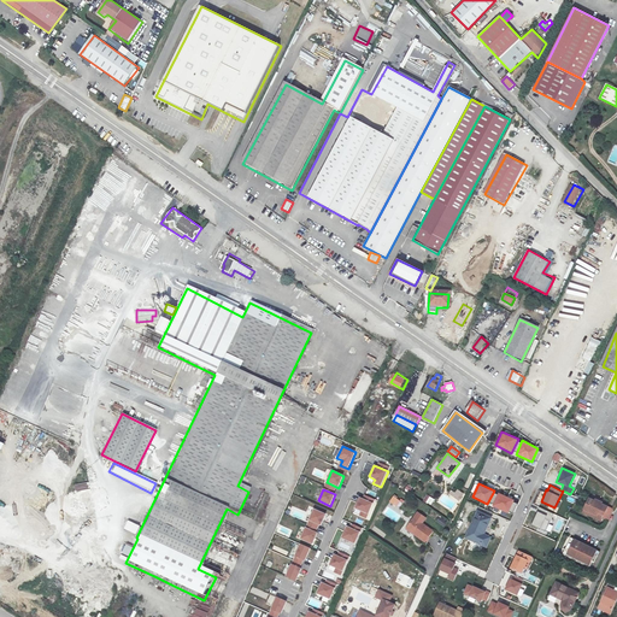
[(451,492),(448,495),(459,503),(464,495),(458,491),(456,494),(451,492)]
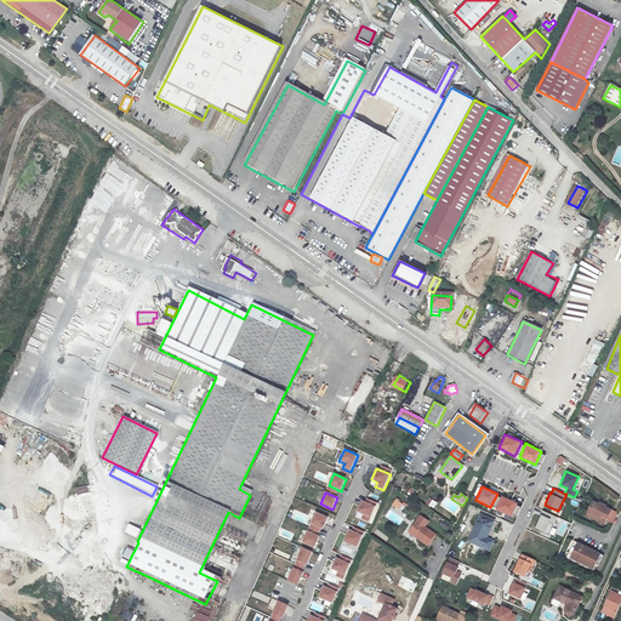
[(517,503),(501,496),(495,510),(511,517),(517,503)]
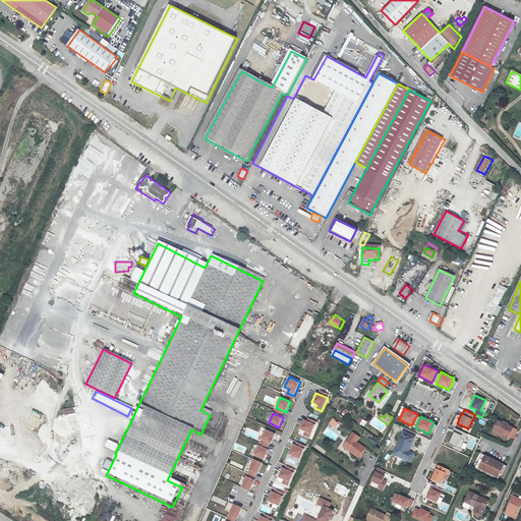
[(360,417),(357,423),(364,426),(367,421),(360,417)]
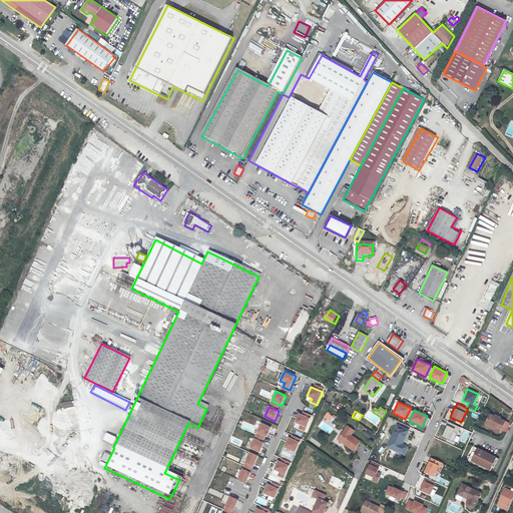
[(310,419),(299,414),(295,423),(306,428),(310,419)]
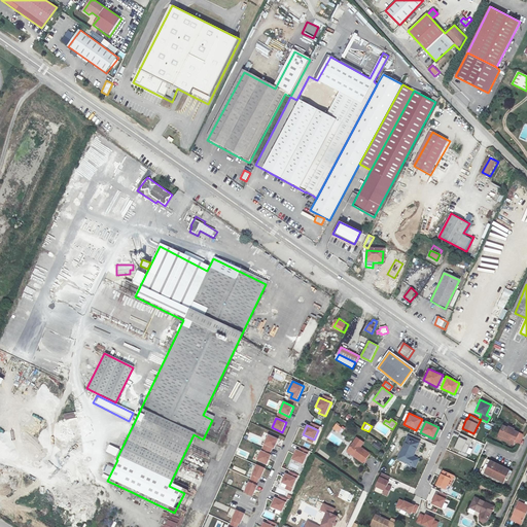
[(516,438),(515,444),(519,446),(524,436),(516,432),(517,430),(513,429),(512,430),(503,426),(499,435),(510,441),(512,436),(516,438)]
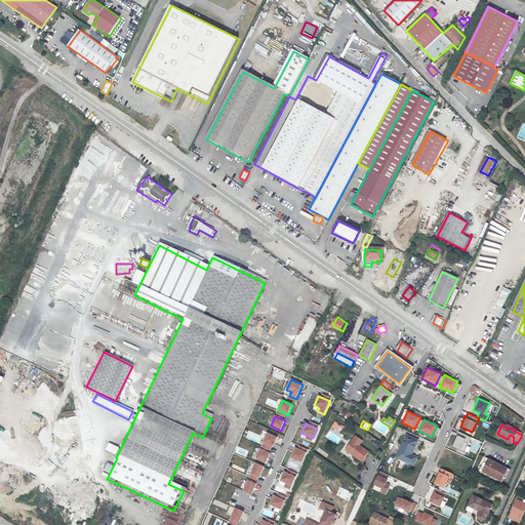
[(471,437),(458,431),(452,446),(465,452),(471,437)]
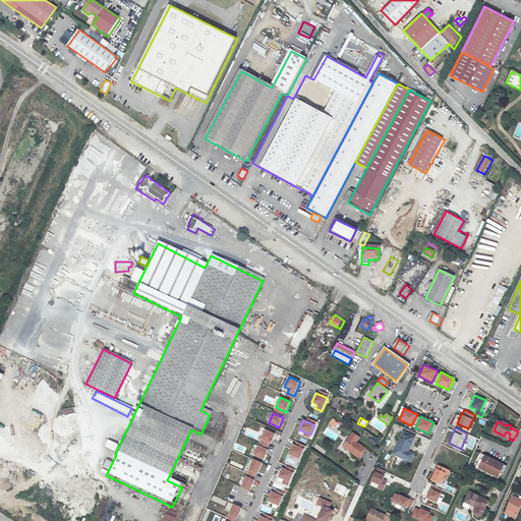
[(275,435),(266,430),(261,440),(271,445),(275,435)]
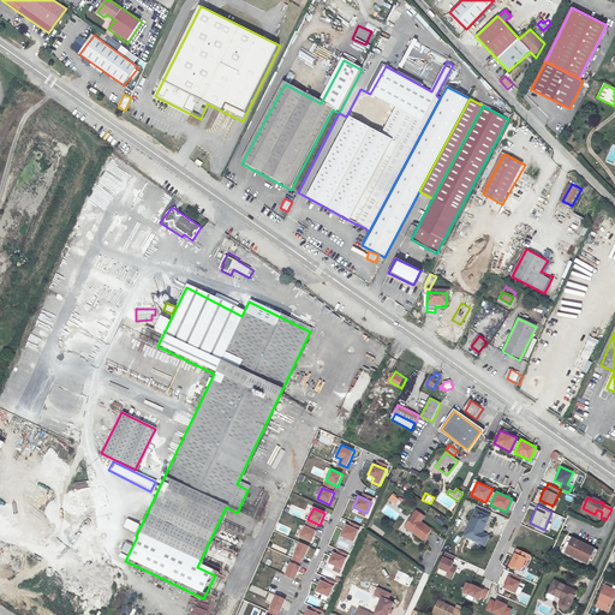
[(598,520),(601,518),(602,512),(597,509),(595,514),(583,508),(580,513),(598,520)]
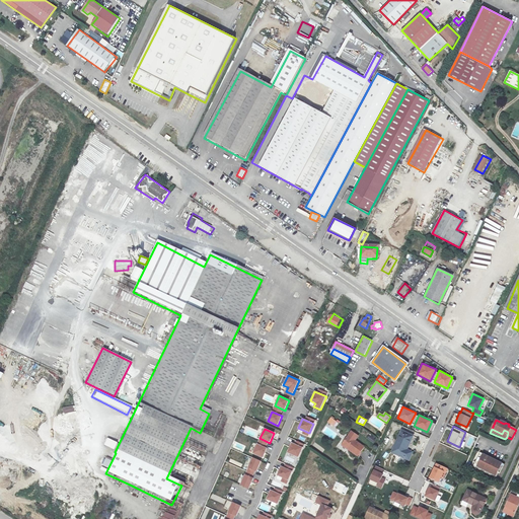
[(351,432),(348,436),(342,445),(357,455),(363,446),(355,440),(358,436),(351,432)]
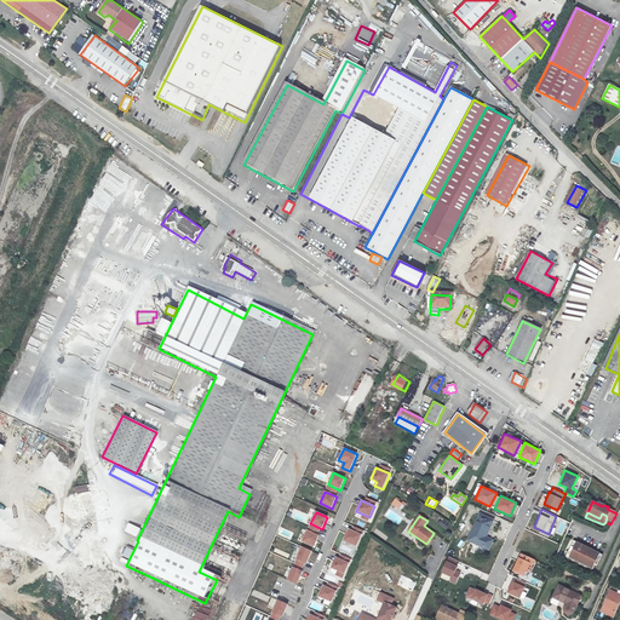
[(481,516),(469,541),(488,551),(493,543),(486,539),(494,522),(481,516)]
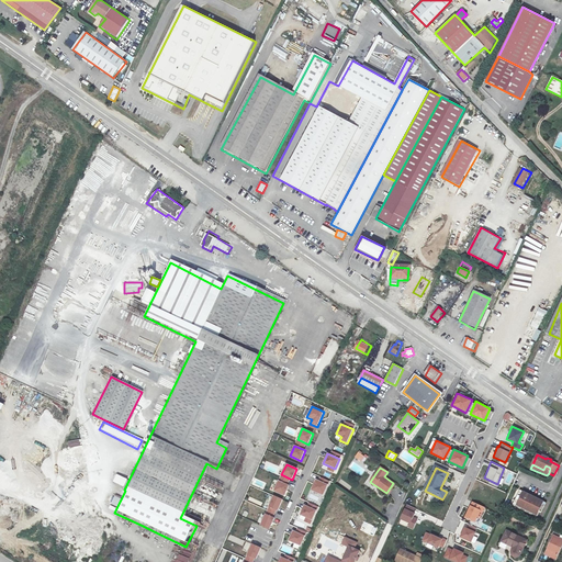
[(400,470),(396,474),(405,480),(407,475),(400,470)]
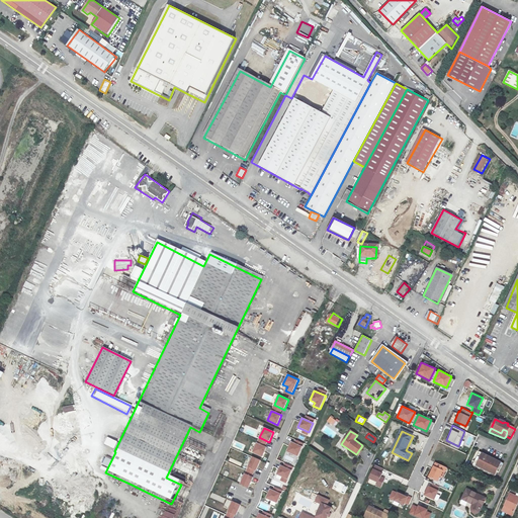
[(303,447),(291,442),(286,452),(297,457),(303,447)]
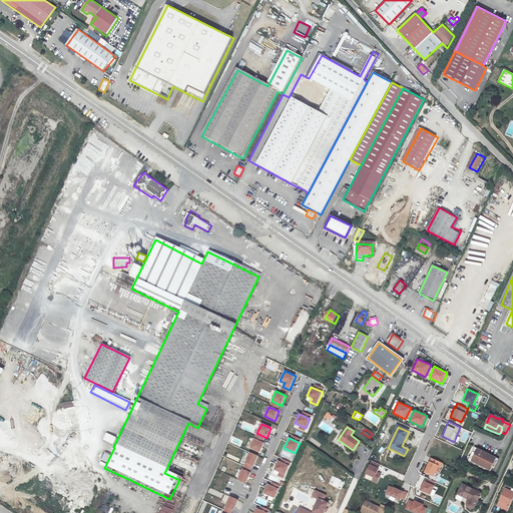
[(265,444),(253,439),(249,449),(260,454),(265,444)]
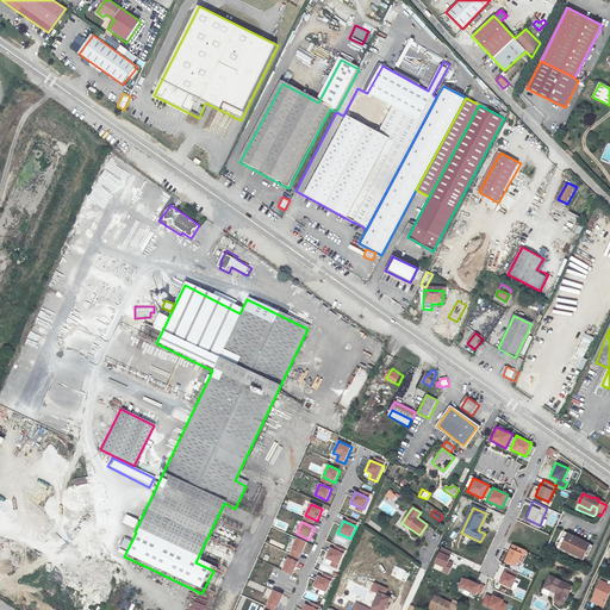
[(567,536),(560,549),(582,560),(589,546),(567,536)]
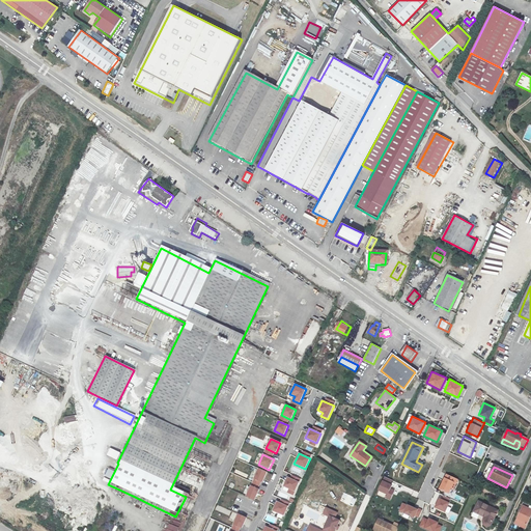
[(268,473),(258,469),(253,479),(262,483),(268,473)]
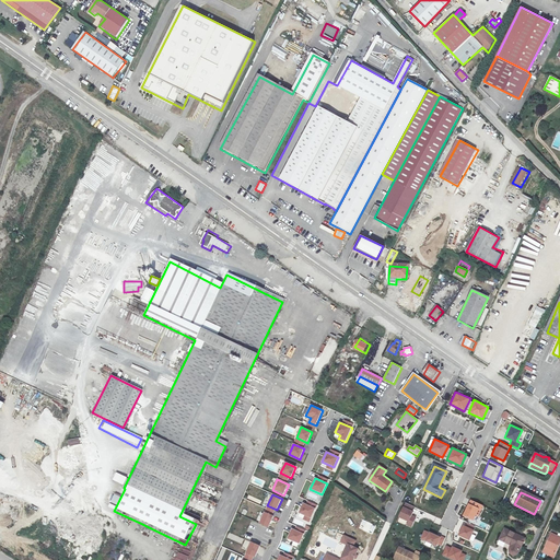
[(483,506),(470,500),(463,516),(474,522),(476,516),(479,517),(483,506)]
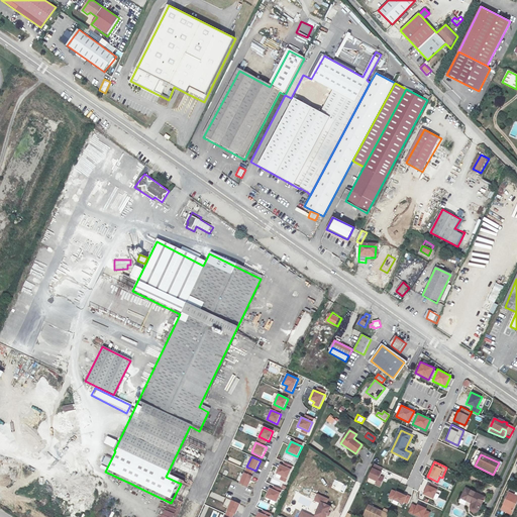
[(291,470),(280,464),(276,474),(287,479),(291,470)]
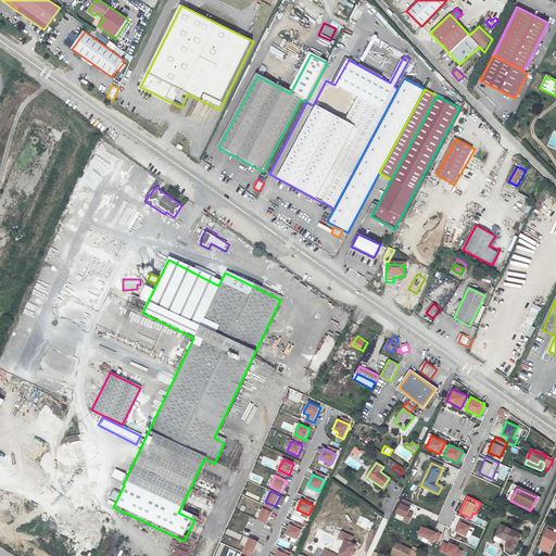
[(412,504),(402,500),(395,514),(405,518),(403,521),(408,525),(414,514),(409,512),(412,504)]
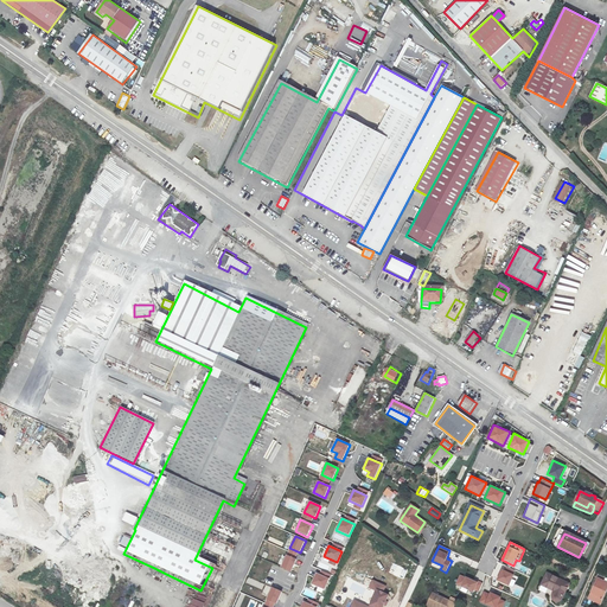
[(296,560),(286,555),(281,568),(291,573),(296,560)]
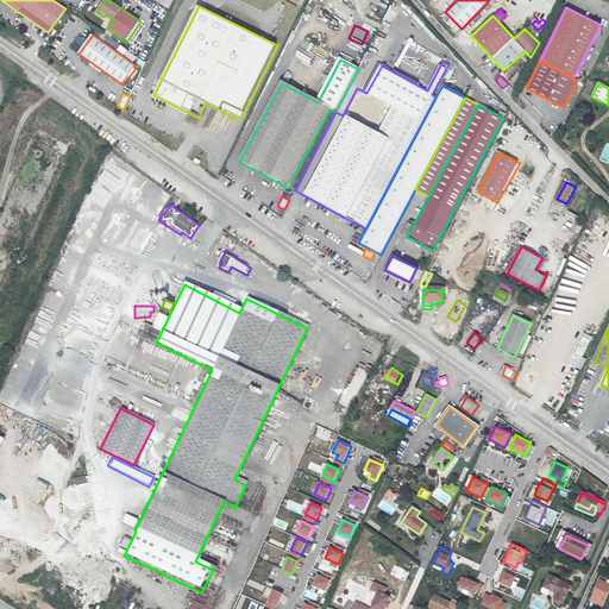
[(516,577),(503,571),(497,583),(510,589),(516,577)]
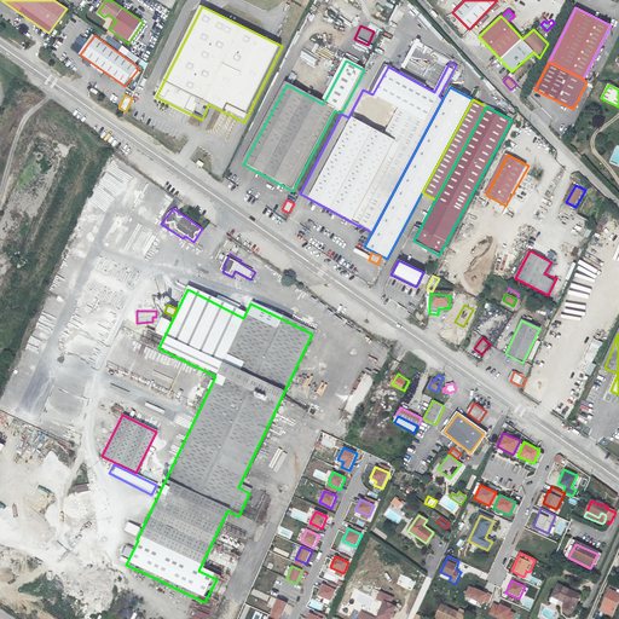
[(336,591),(322,584),(317,596),(331,602),(336,591)]
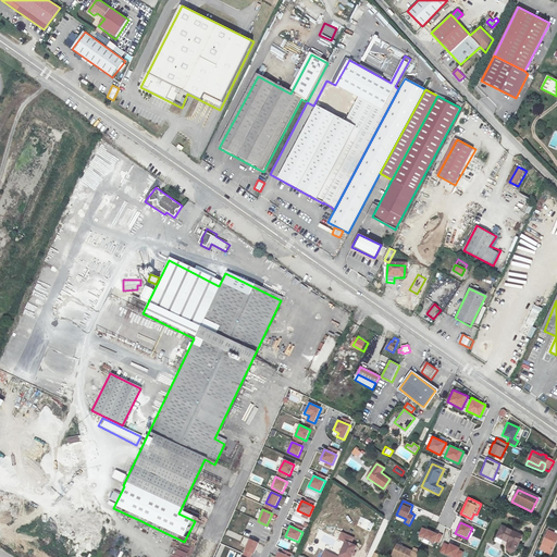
[(438,535),(422,528),(418,537),(434,544),(435,542),(440,544),(443,535),(440,533),(438,535)]
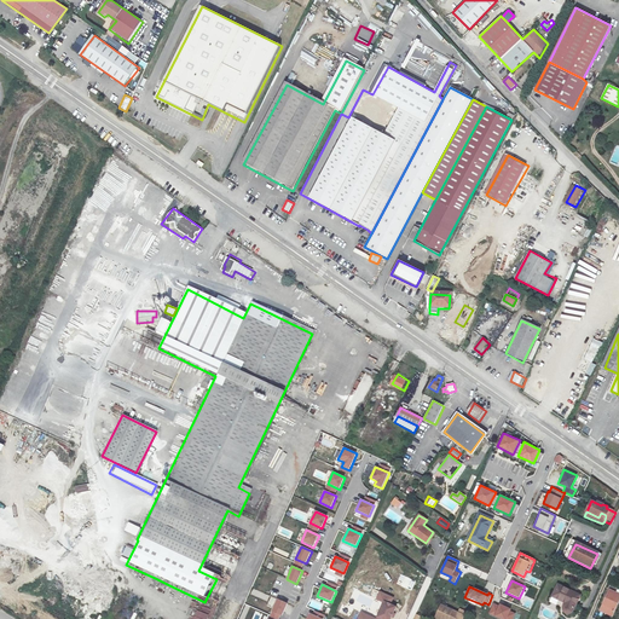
[(559,599),(557,601),(565,605),(563,609),(563,612),(563,613),(565,613),(566,614),(567,614),(570,614),(571,614),(573,613),(579,600),(572,596),(574,594),(557,586),(553,595),(559,599)]
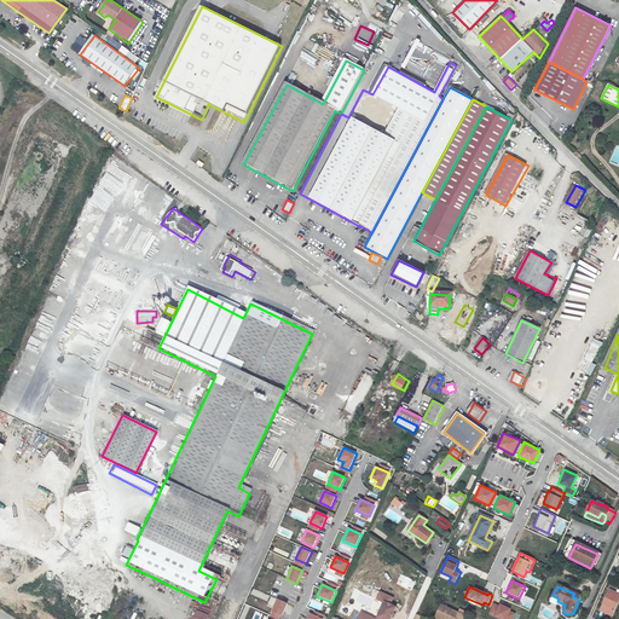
[(618,603),(618,594),(611,591),(602,612),(613,617),(618,603)]
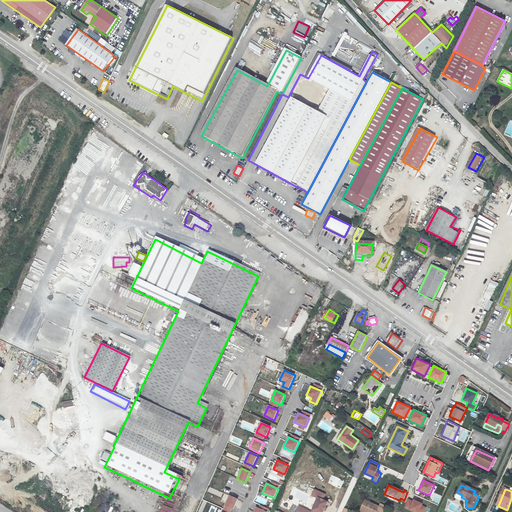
[(317,497),(322,499),(325,494),(314,490),(312,495),(317,498),(317,497)]
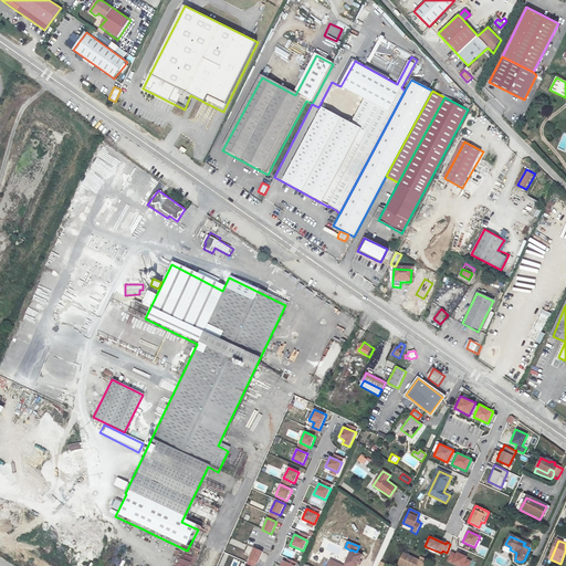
[(479,554),(485,557),(489,548),(482,545),(479,554)]
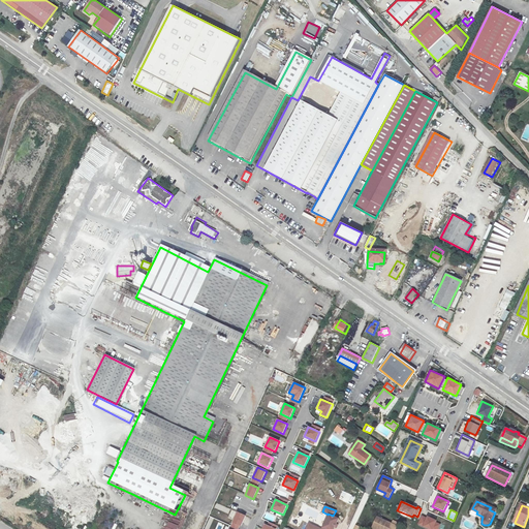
[(246,517),(238,512),(232,523),(241,527),(246,517)]
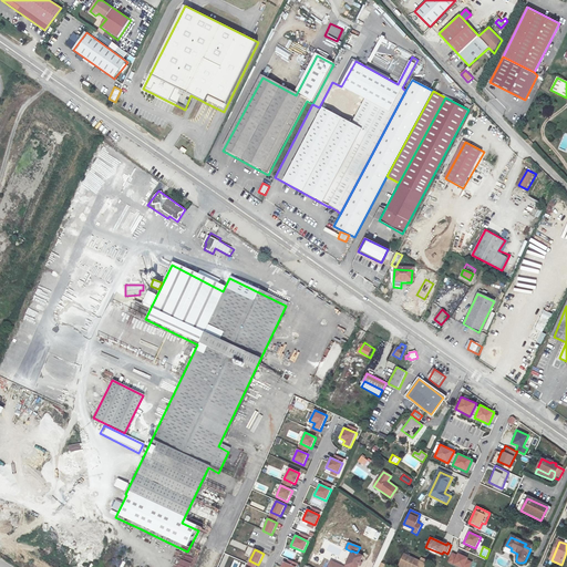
[(351,552),(344,565),(331,559),(328,566),(358,566),(363,556),(357,553),(351,550),(351,552)]
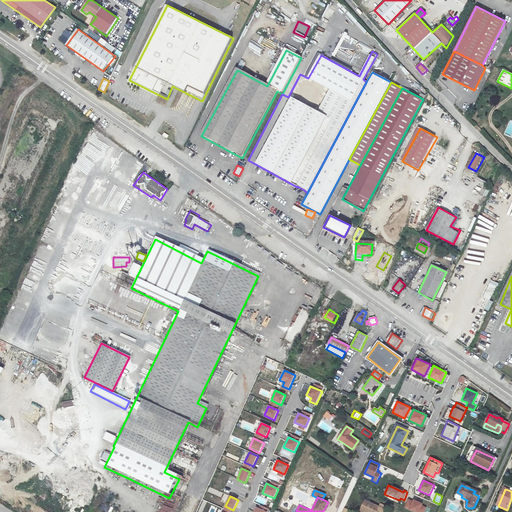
[(413,501),(408,499),(404,508),(412,511),(424,511),(427,508),(422,506),(423,504),(413,500),(413,501)]
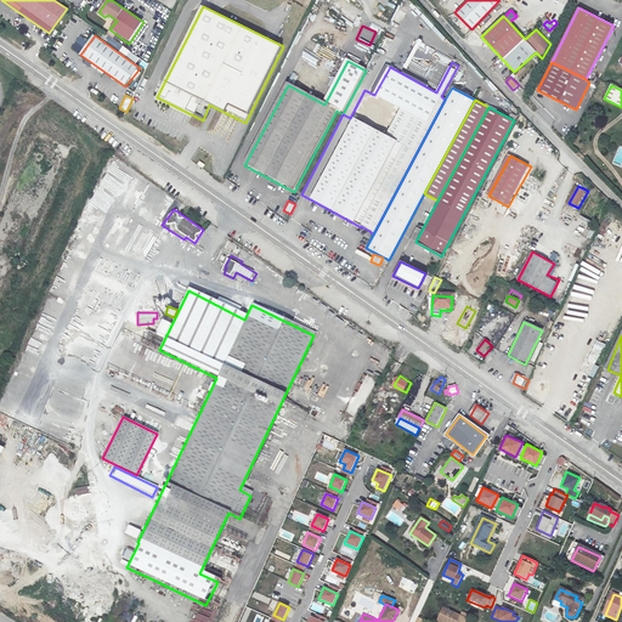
[(437,621),(464,621),(465,620),(444,610),(437,621)]
